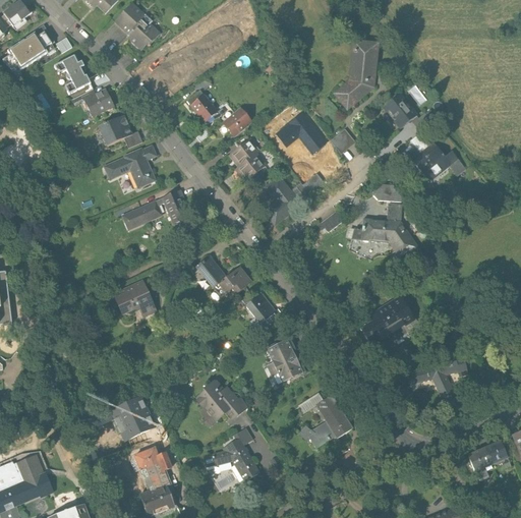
[(19,0),(4,12),(11,22),(15,27),(26,19),(23,17),(32,11),(25,5),(24,6),(19,0)]
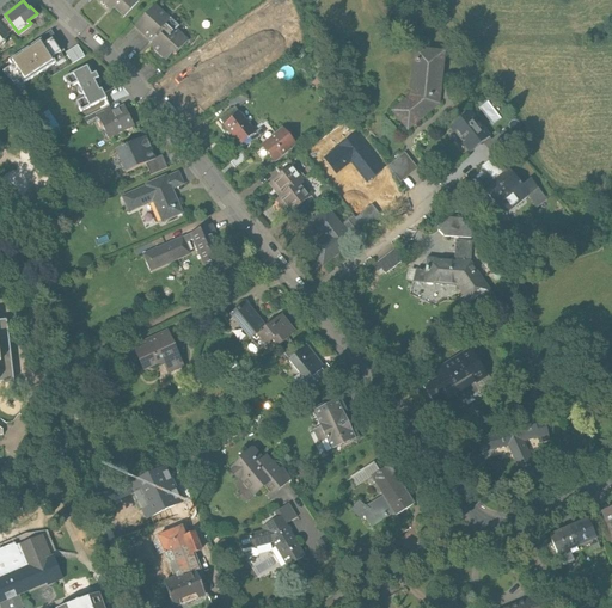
[(103,0),(108,5),(110,2),(123,14),(138,0),(103,0)]
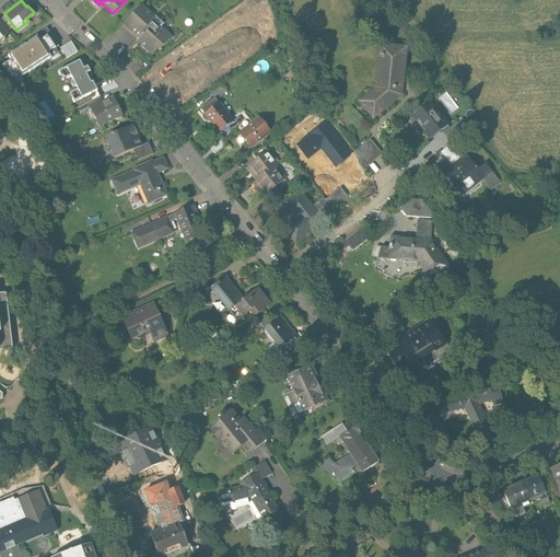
[(125,21),(139,34),(146,27),(150,32),(158,23),(162,20),(142,2),(125,21)]
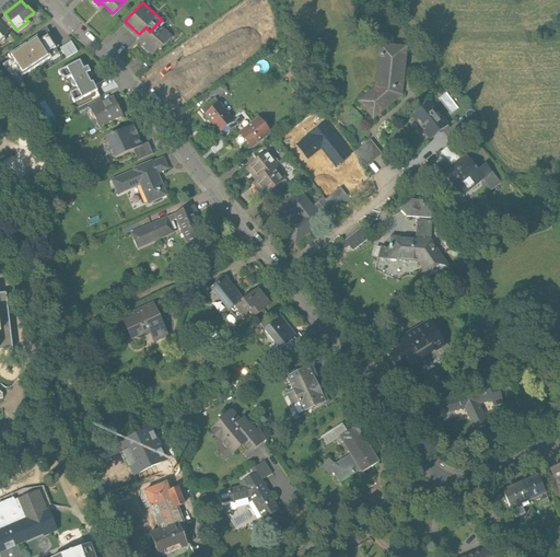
[(4,13),(0,15),(0,19),(7,27),(12,24),(4,13)]
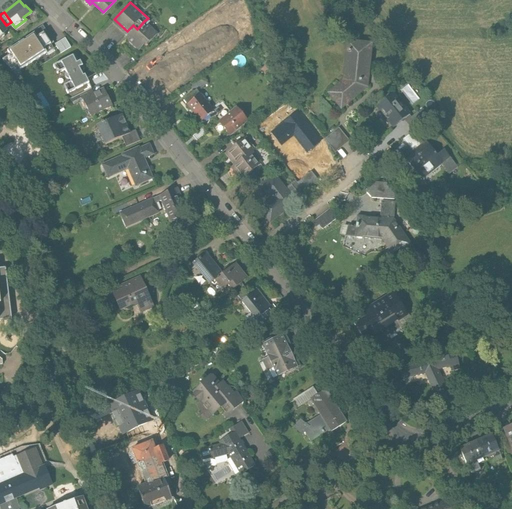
[(133,25),(127,31),(123,35),(139,49),(155,32),(144,21),(137,29),(133,25)]
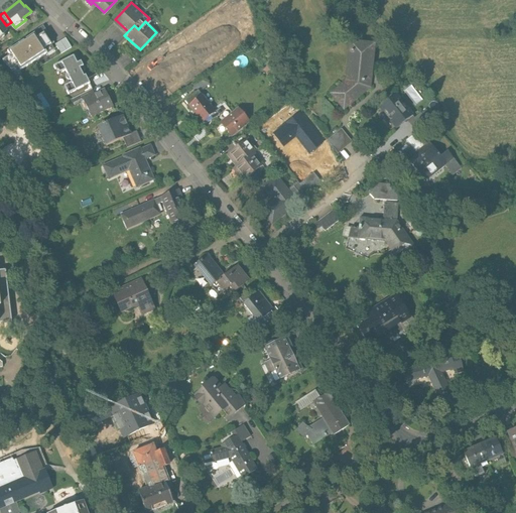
[(33,31),(7,48),(10,52),(2,57),(11,68),(15,72),(20,68),(46,50),(47,51),(53,47),(50,42),(53,40),(42,23),(33,30),(33,31)]
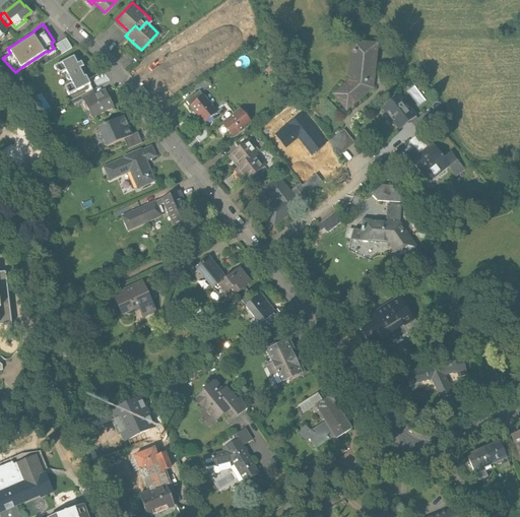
[(66,36),(55,42),(61,52),(71,46),(66,36)]
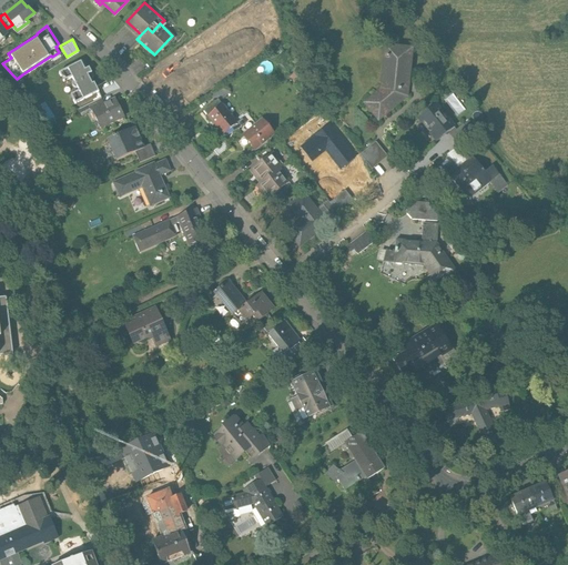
[(384,87),(364,101),(378,118),(406,94),(412,48),(387,46),(384,87)]
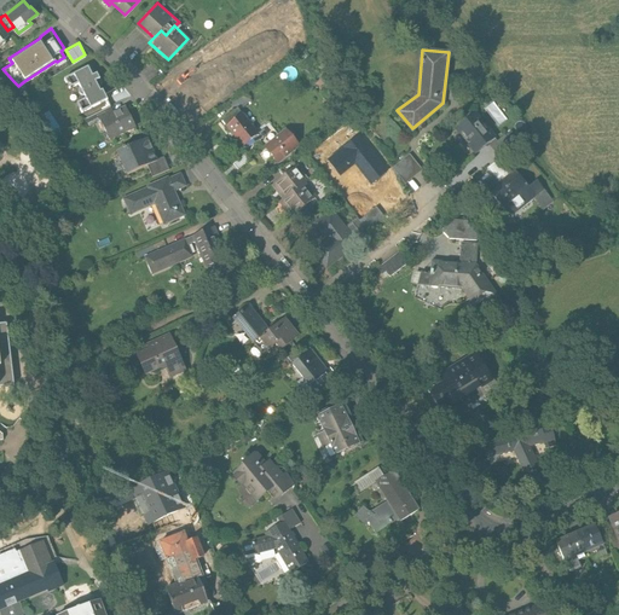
[(75,83),(79,81),(80,85),(79,85),(79,86),(79,87),(79,88),(79,90),(79,91),(80,91),(80,92),(81,92),(82,93),(84,93),(86,96),(76,100),(81,110),(108,97),(99,82),(97,77),(99,76),(97,70),(94,71),(90,63),(64,76),(67,80),(75,83)]
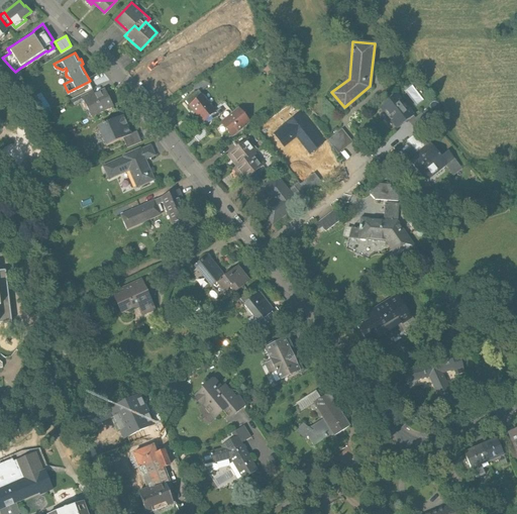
[(83,98),(95,92),(92,87),(72,97),(74,102),(83,98)]
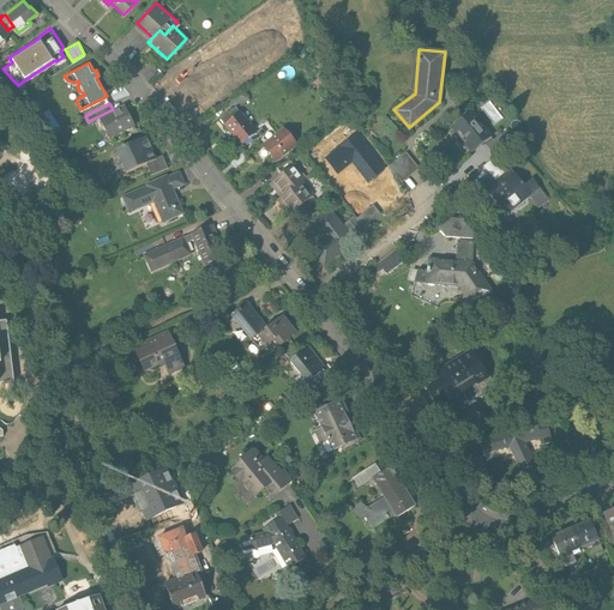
[(113,109),(98,116),(108,134),(133,122),(124,104),(113,109)]
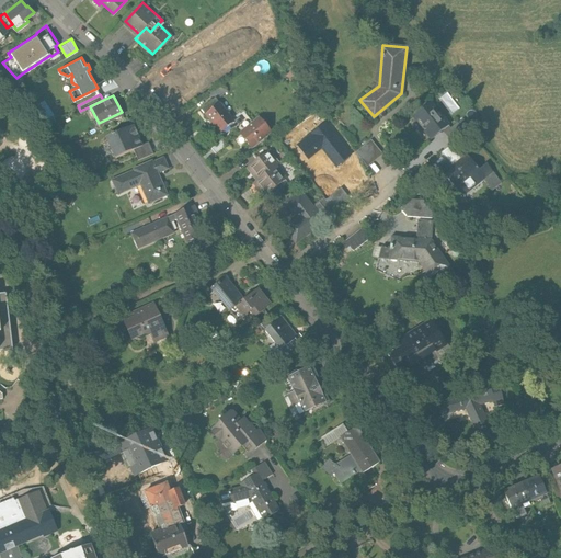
[(201,107),(205,112),(219,101),(215,95),(201,107)]
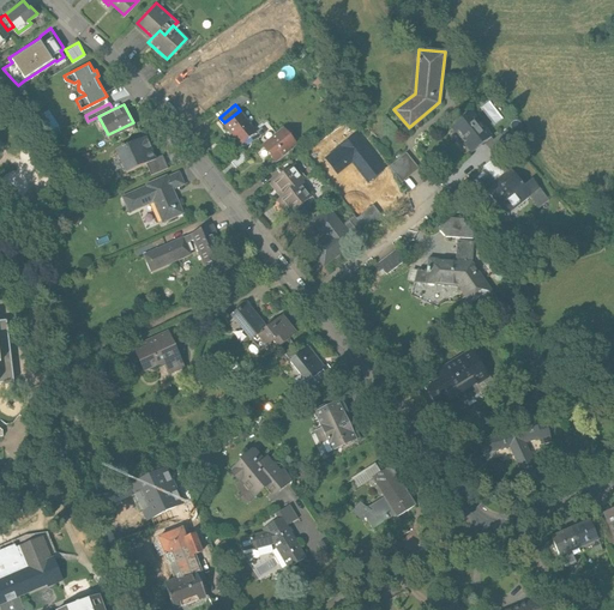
[(240,110),(224,122),(240,143),(257,130),(240,110)]
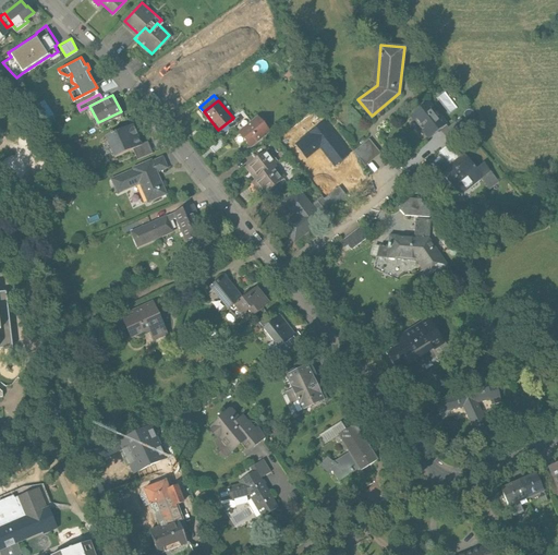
[(446,122),(428,100),(411,113),(429,136),(440,128),(446,122)]
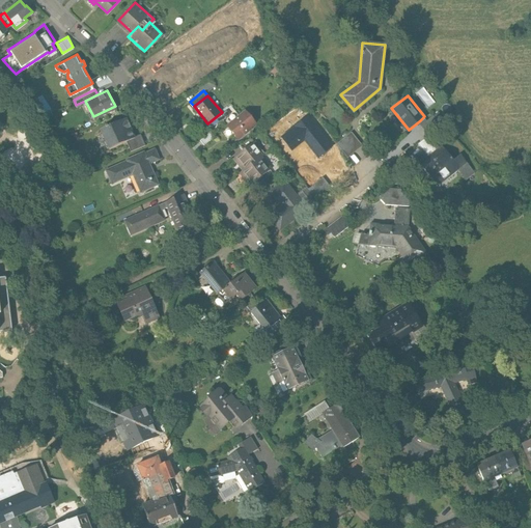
[(246,110),(227,124),(238,136),(255,122),(246,110)]
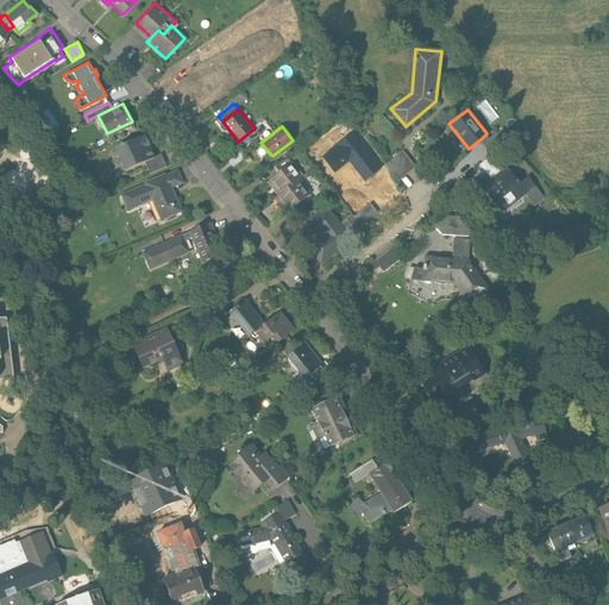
[(490,136),(487,133),(481,139),(491,152),(495,150),(507,140),(497,131),(490,136)]
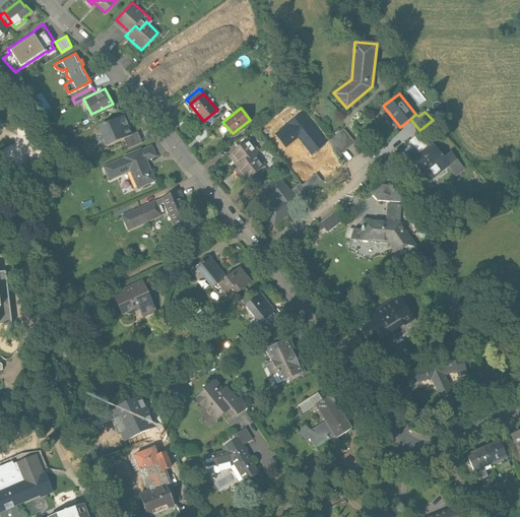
[(124,114),(99,124),(108,144),(124,137),(132,133),(131,132),(124,114)]
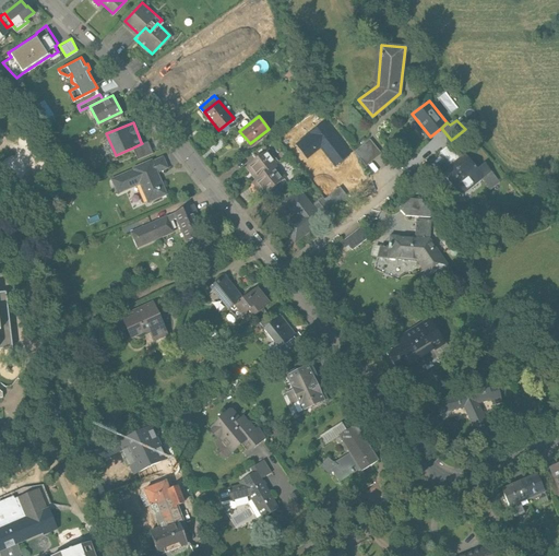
[(310,133),(299,142),(307,153),(319,143),(335,164),(347,154),(322,122),(310,132),(310,133)]
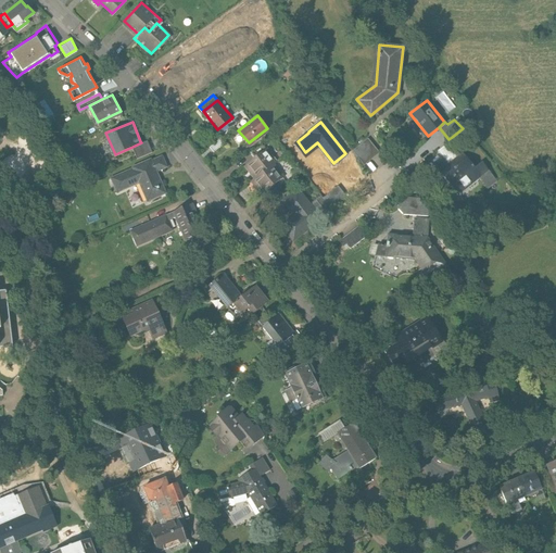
[(224,140),(220,136),(210,145),(213,150),(224,140)]
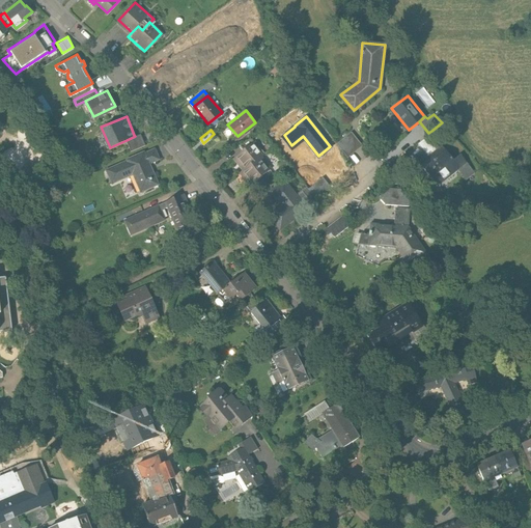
[(428,133),(418,141),(429,156),(438,148),(428,136),(434,133),(431,131),(428,133)]
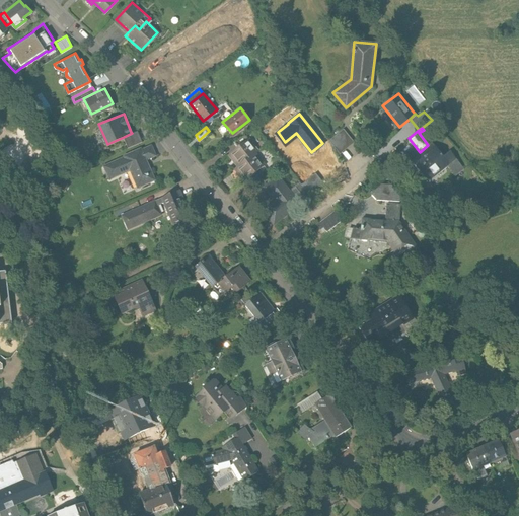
[(132,133),(124,137),(128,146),(142,140),(137,129),(131,132),(132,133)]
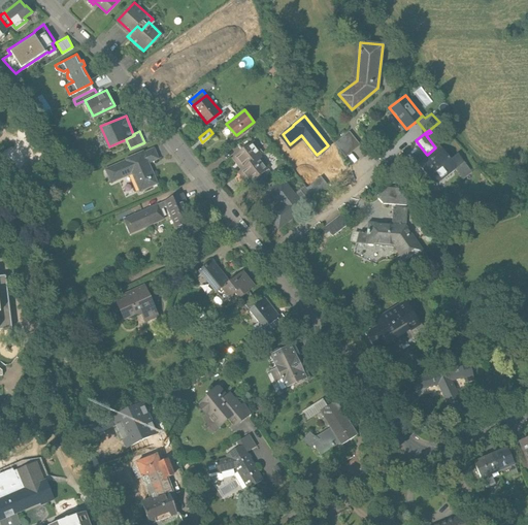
[(349,131),(335,141),(344,152),(357,141),(349,131)]
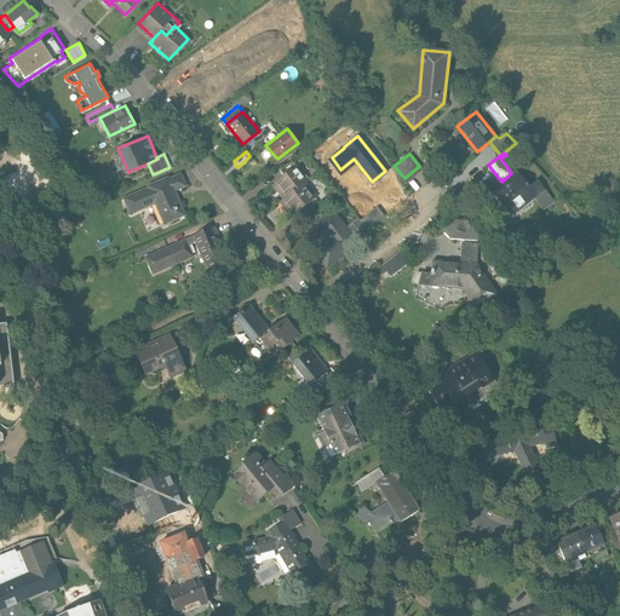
[(279,167),(283,174),(297,163),(292,159),(279,167)]
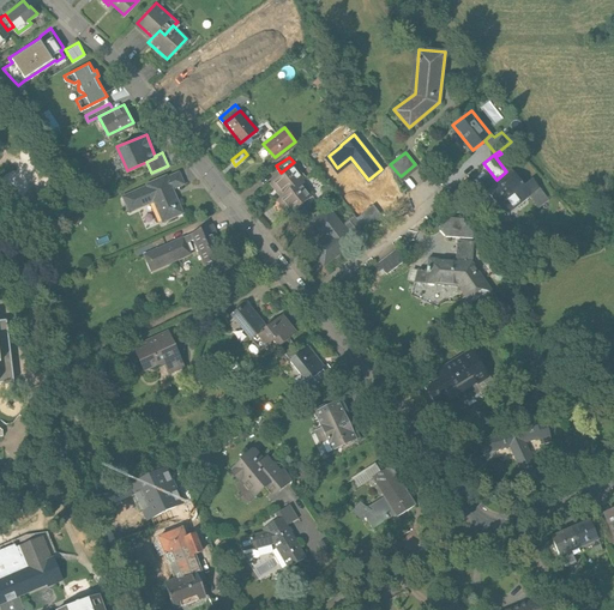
[(281,173),(271,180),(282,193),(278,197),(278,198),(300,181),(304,179),(298,171),(299,169),(294,162),(281,173)]
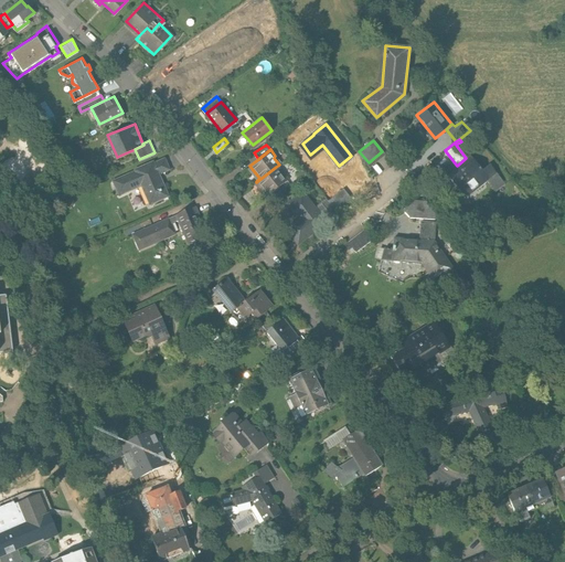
[(470,154),(466,158),(457,166),(452,169),(455,171),(450,175),(464,192),(468,188),(471,190),(484,179),(488,176),(483,169),(470,154)]
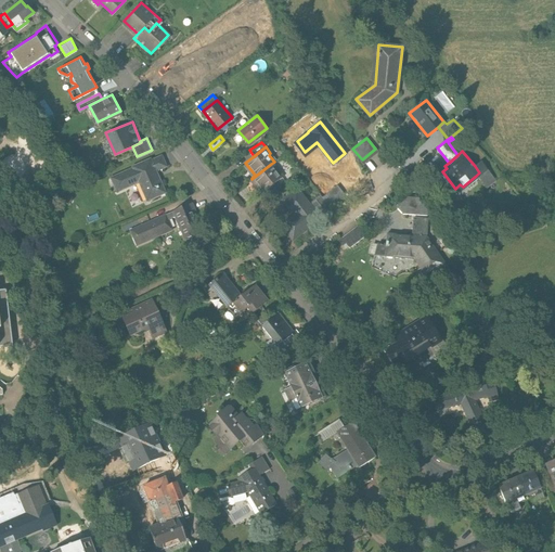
[(121,170),(111,176),(117,190),(139,180),(150,205),(167,197),(155,169),(166,165),(162,154),(139,164),(139,162),(121,170)]
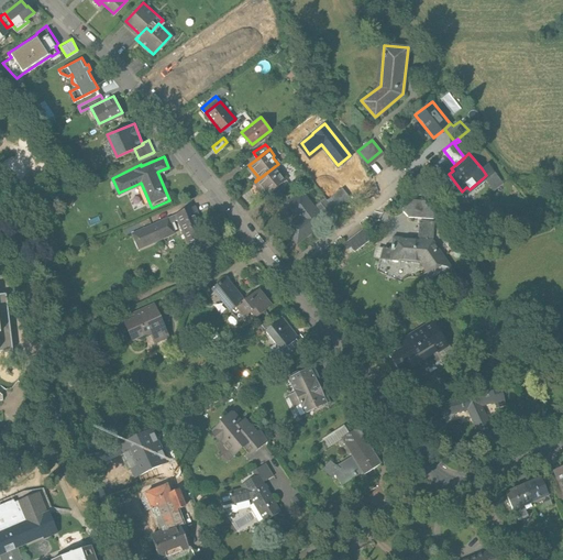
[(487,164),(482,168),(486,175),(483,178),(490,187),(499,179),(487,164)]
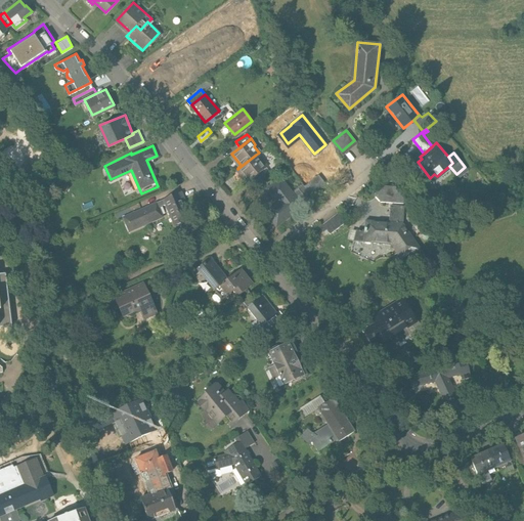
[(256,155),(237,169),(247,180),(261,170),(266,166),(262,160),(260,161),(256,155)]
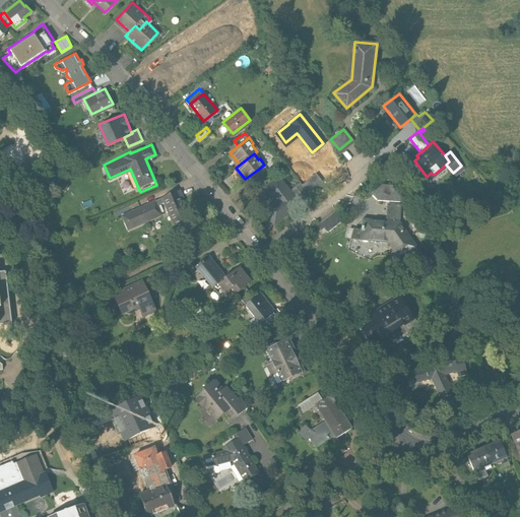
[(263,174),(259,169),(245,179),(249,184),(263,174)]
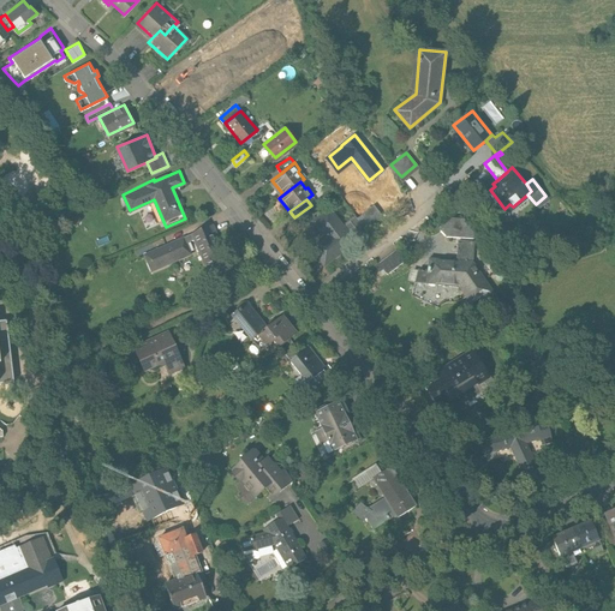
[(350,220),(342,225),(353,238),(370,225),(371,227),(384,216),(374,203),(357,216),(356,214),(348,219),(350,220)]
